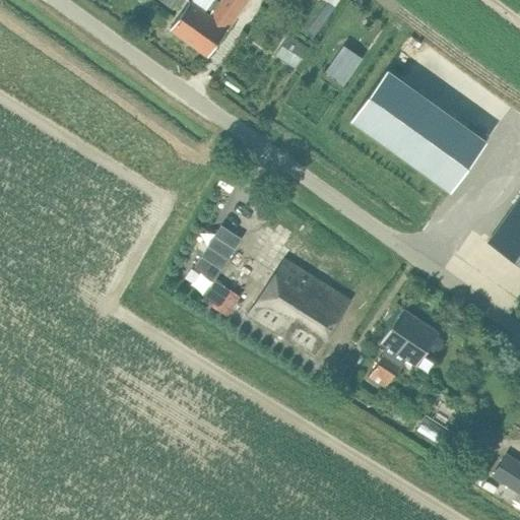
[(182,5),(185,0),(160,0),(160,1),(173,9),(178,2),(182,5)]
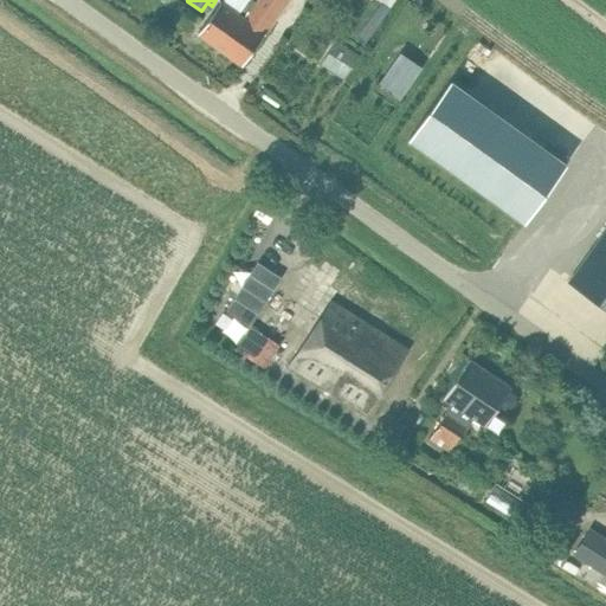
[(264,32),(287,0),(260,0),(255,8),(249,2),(240,15),(220,1),(198,33),(242,65),(265,33),(264,32)]
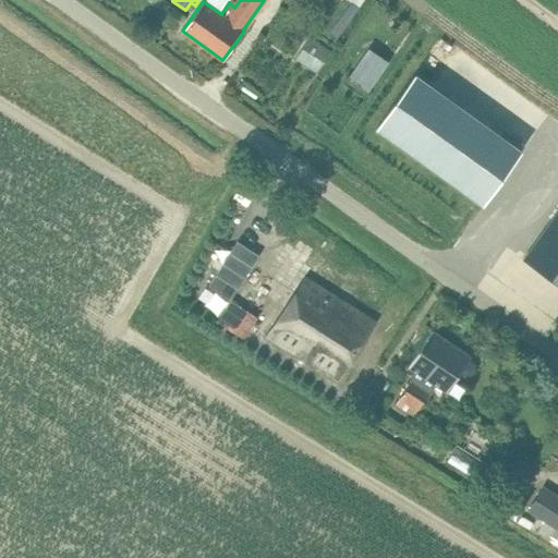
[(328,51),(344,31),(326,17),(311,37),(328,51)]
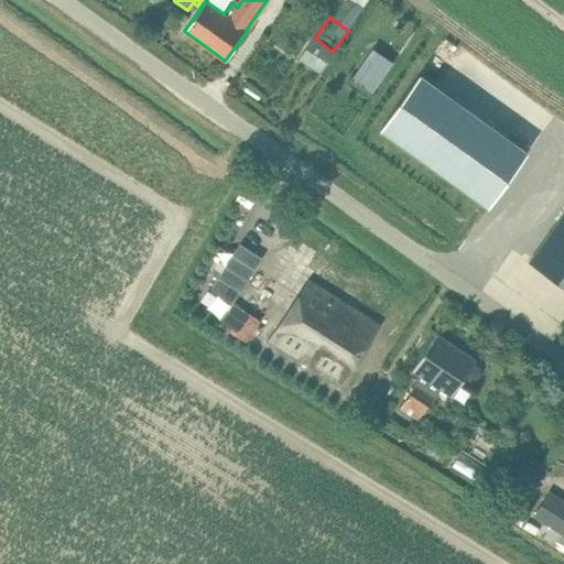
[(372,49),(350,78),(371,93),(382,77),(392,63),(372,49)]
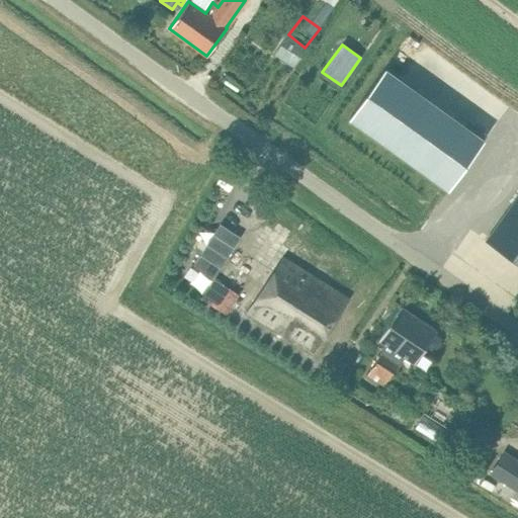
[(517,264),(517,196),(487,242),(517,264)]
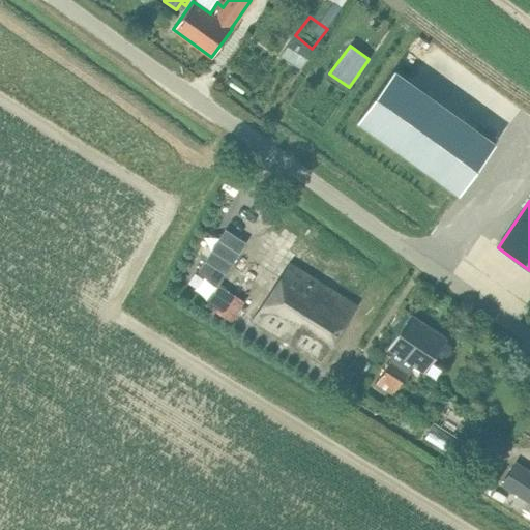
[(226,230),(199,271),(219,285),(246,243),(226,230)]
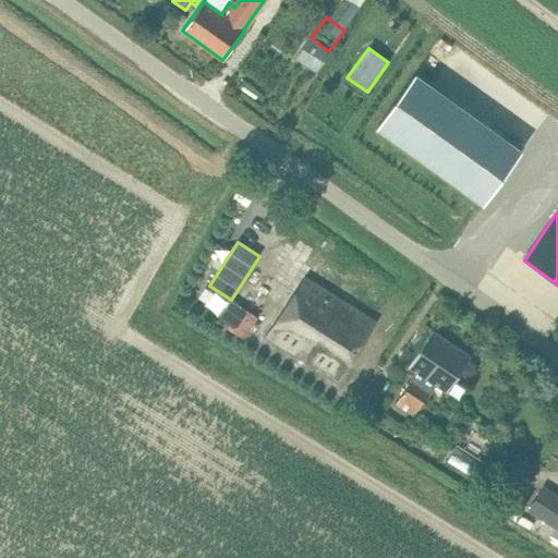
[(495,271),(504,259),(493,252),(484,264),(495,271)]
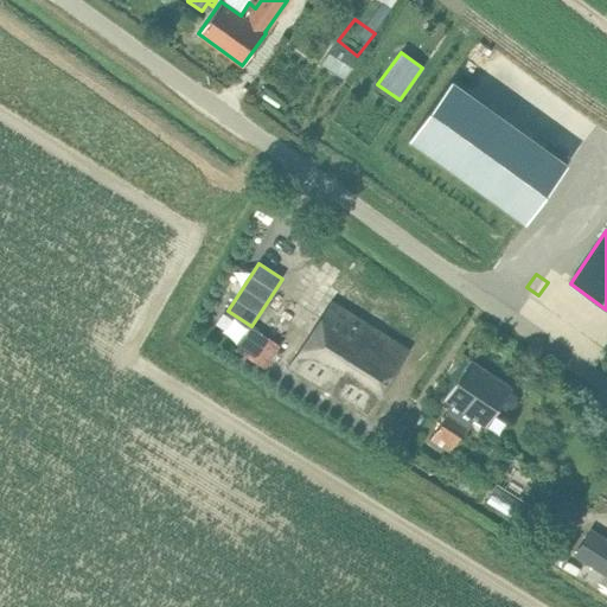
[(368,413),(398,364),(408,351),(364,324),(375,308),(331,280),(312,310),(323,317),(292,366),(368,413)]
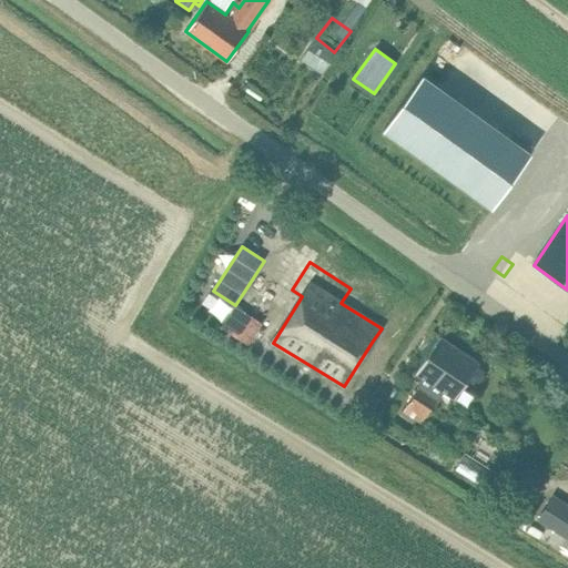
[(439,336),(427,355),(415,372),(435,385),(429,394),(418,386),(405,405),(424,418),(443,389),(455,398),(467,379),(474,384),(479,383),(484,376),(483,369),(476,366),(478,363),(439,336)]
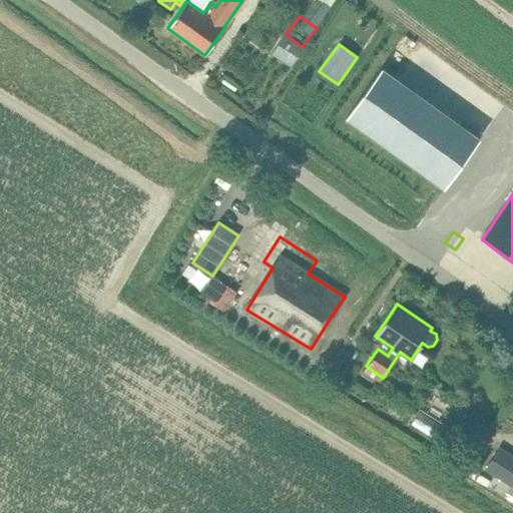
[(441,421),(421,408),(411,424),(446,446),(450,440),(462,448),(470,435),(455,426),(460,419),(447,412),(441,421)]
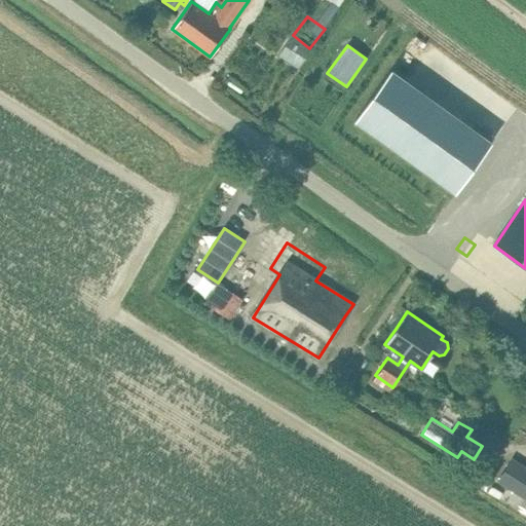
[(525,468),(512,460),(498,481),(525,497),(525,468)]
